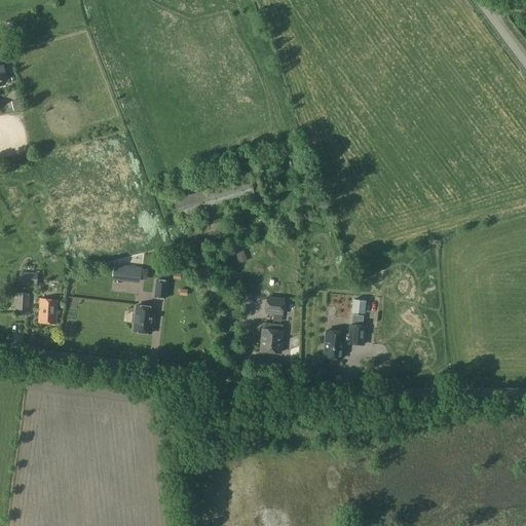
[(0,78),(11,76),(7,59),(0,60),(0,78)]
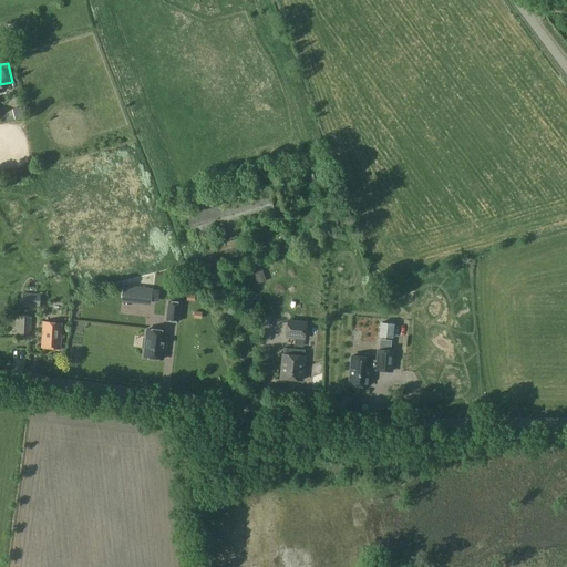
[(195,237),(281,209),(275,189),(188,217),(195,237)]
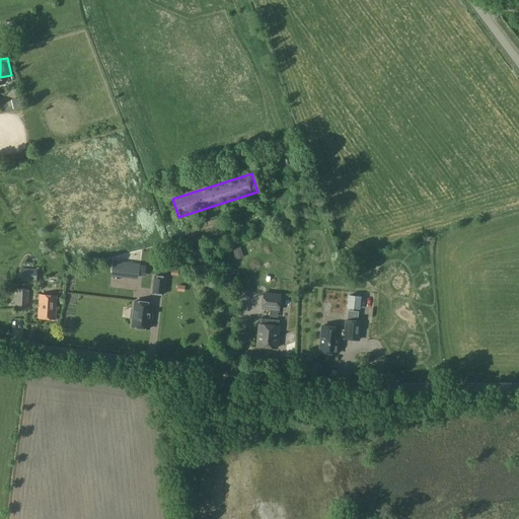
[(139,265),(113,263),(112,278),(137,281),(139,265)]
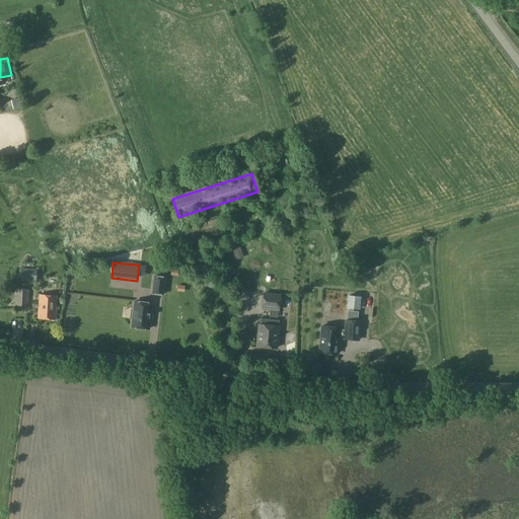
[(21,280),(35,281),(36,270),(21,269),(21,280)]
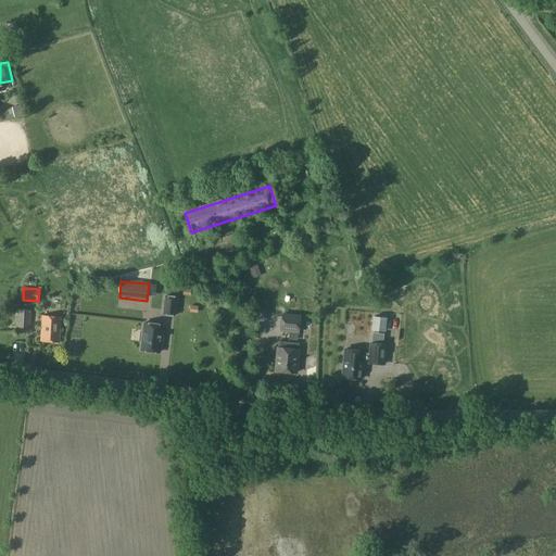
[(175,315),(177,298),(165,297),(163,314),(175,315)]
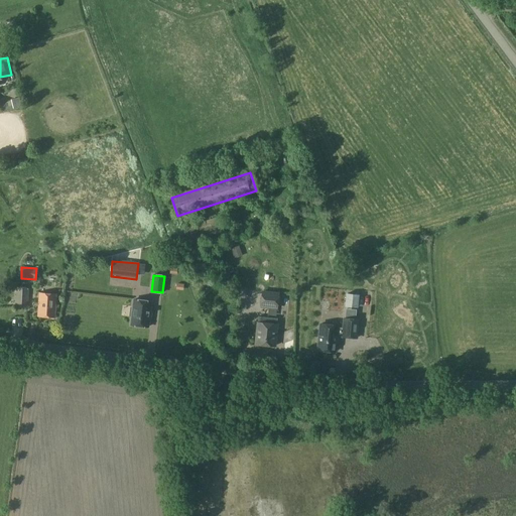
[(26,307),(27,289),(17,288),(16,307),(26,307)]
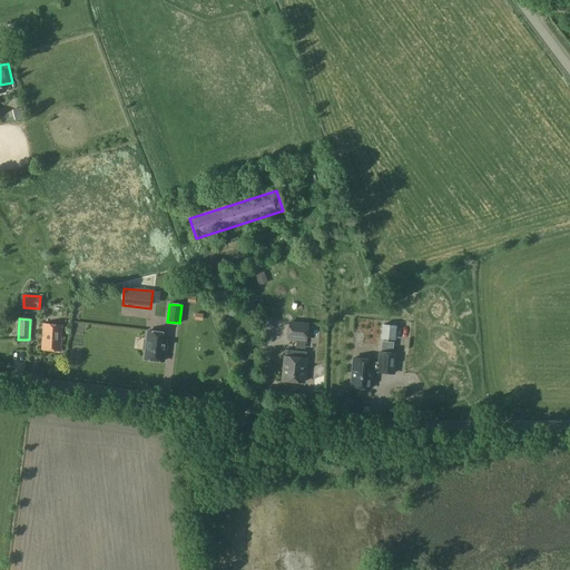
[(306,341),(307,324),(290,323),(288,338),(306,341)]
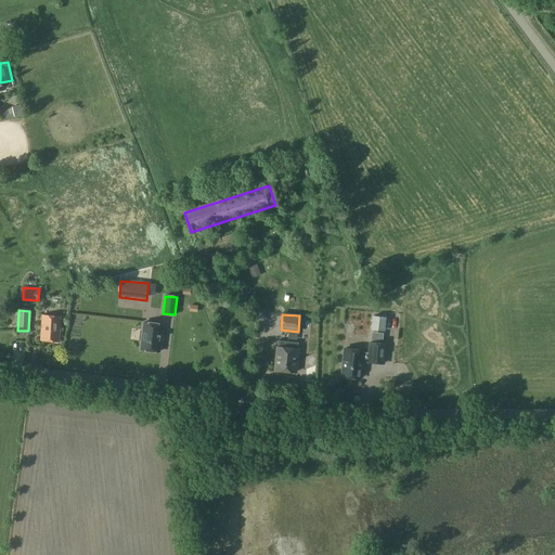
[(59,341),(61,317),(42,315),(41,339),(59,341)]
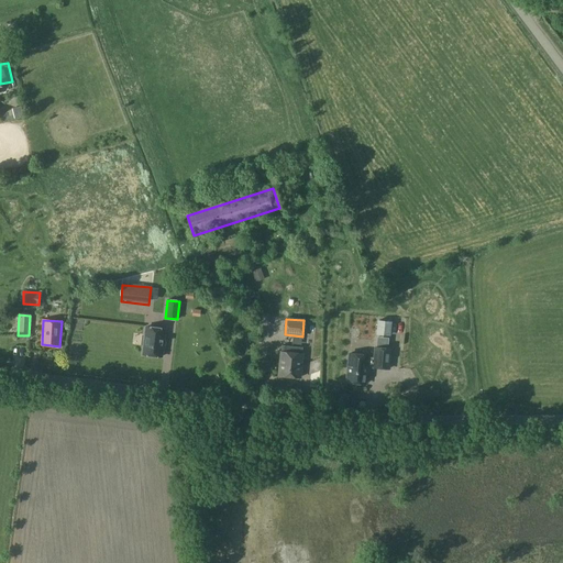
[(390,334),(392,321),(378,321),(378,334),(390,334)]
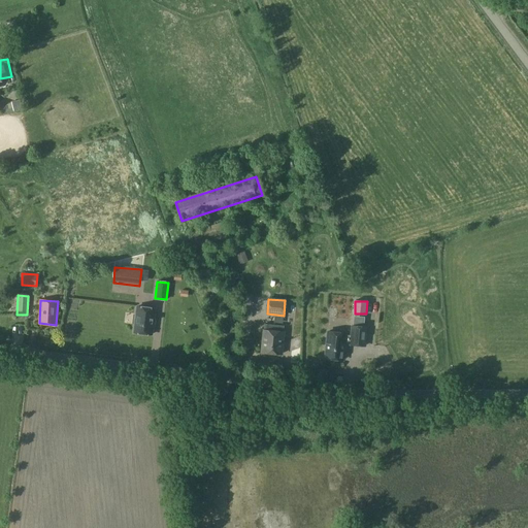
[(152,334),(155,308),(137,306),(136,315),(134,315),(133,323),(135,323),(134,332),(152,334)]
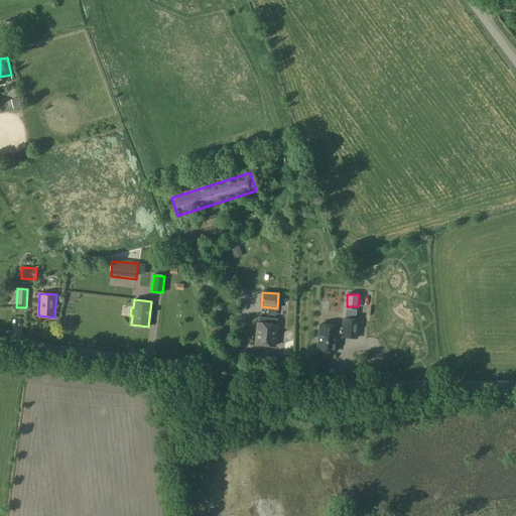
[(277,325),(277,318),(258,316),(258,323),(257,323),(255,344),(275,346),(277,325)]
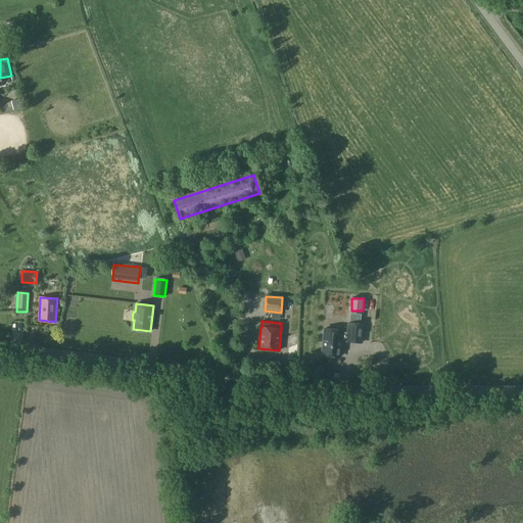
[(342,330),(325,328),(322,354),(327,355),(327,357),(334,358),(335,355),(339,357),(341,339),(347,340),(347,341),(362,342),(363,324),(348,323),(347,333),(341,332),(342,330)]
